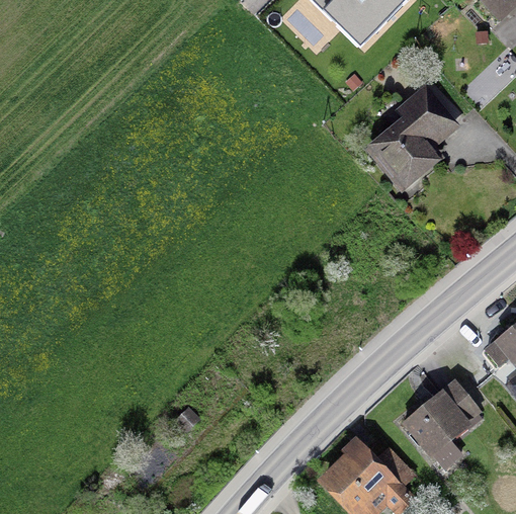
[(315,0),(359,44),(402,0),(315,0)]
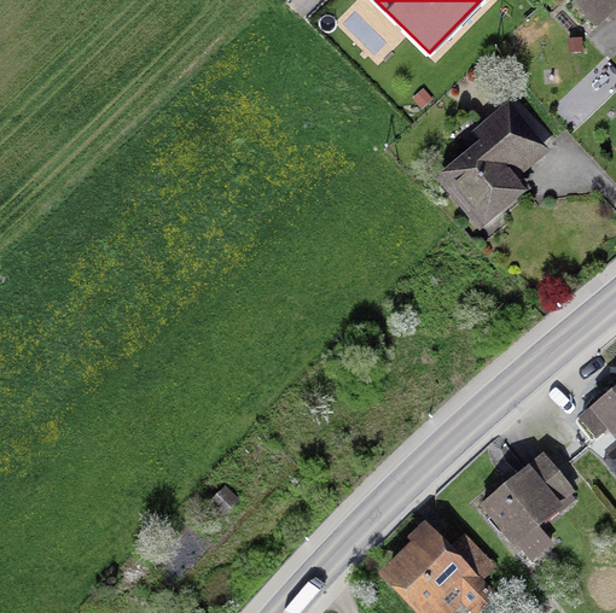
[(615,1),(615,0),(574,0),(594,22),(615,1)]
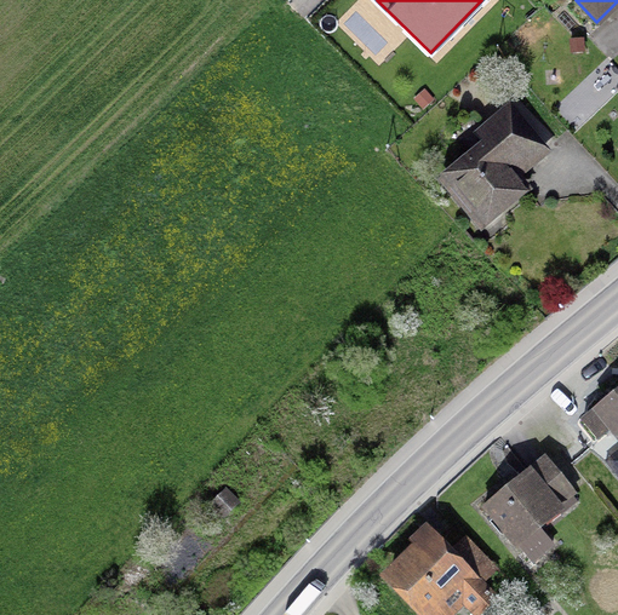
[(479,139),(434,178),(480,233),(528,191),(516,176),(548,149),(507,102),(471,131),(479,139)]
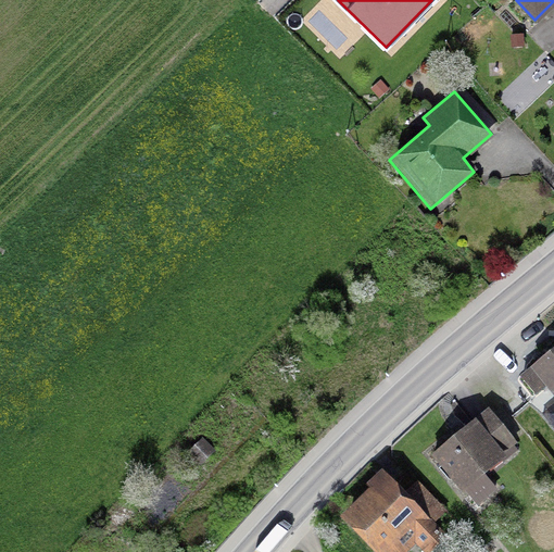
[(553,345),(516,376),(531,394),(543,385),(553,397),(553,345)]
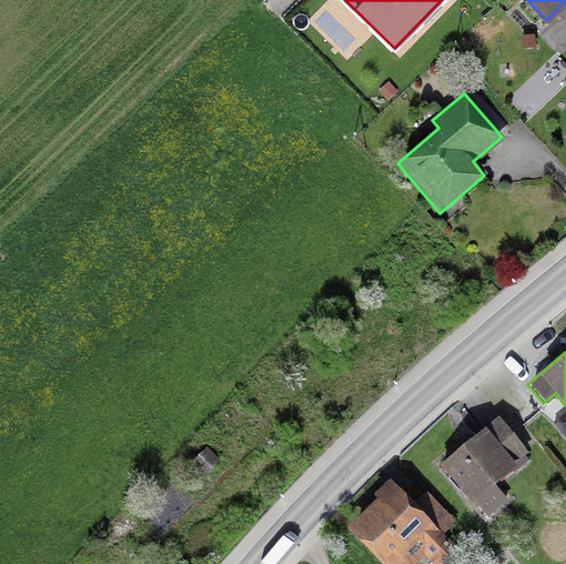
[(497,413),(438,465),(473,505),(476,501),(487,513),(506,497),(494,483),(515,465),(513,462),(528,449),(497,413)]
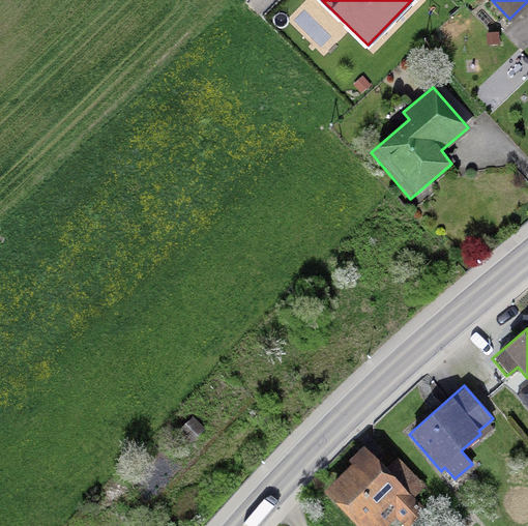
[(203,426),(189,413),(176,427),(188,440),(203,426)]
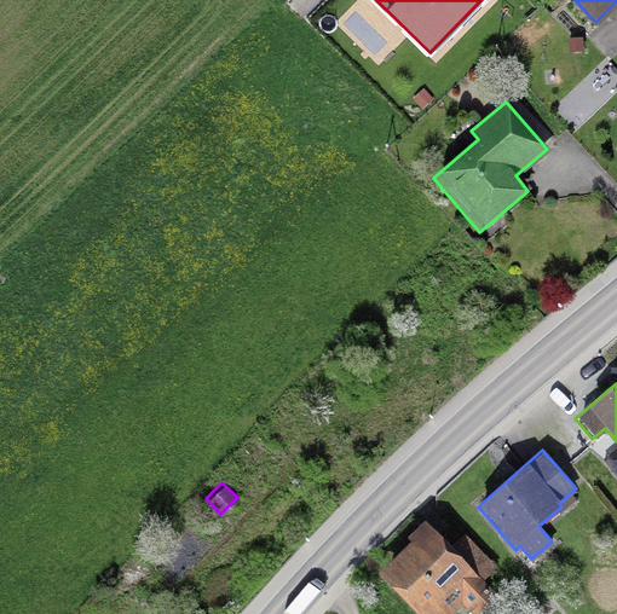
[(413,540),(378,575),(416,613),(447,613),(460,602),(472,613),(474,613),(497,592),(485,579),(499,566),(462,528),(448,543),(424,519),(407,534),(413,540)]
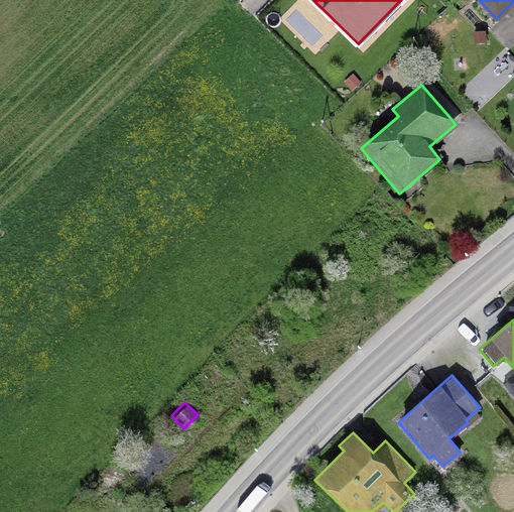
All buildings are outlined.
